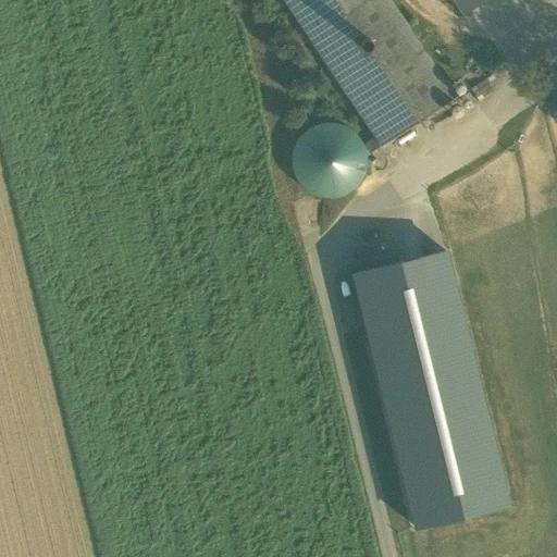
[(283,0),(308,38),(364,0),(283,0)]
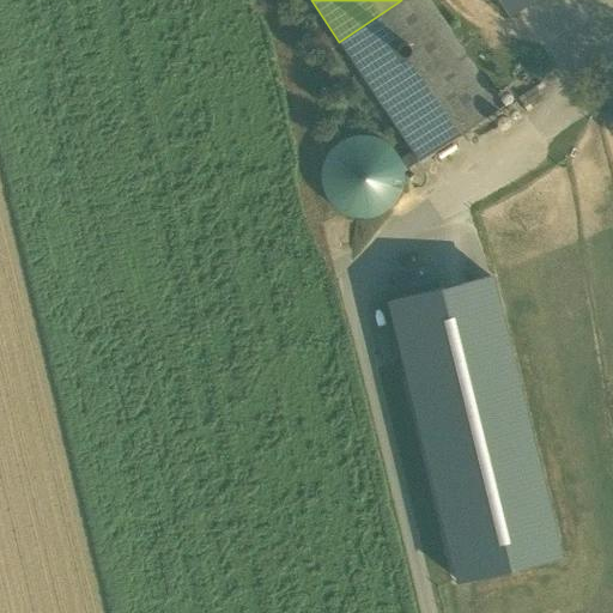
[(499,107),(428,0),(401,0),(339,42),(419,162),(499,107)]
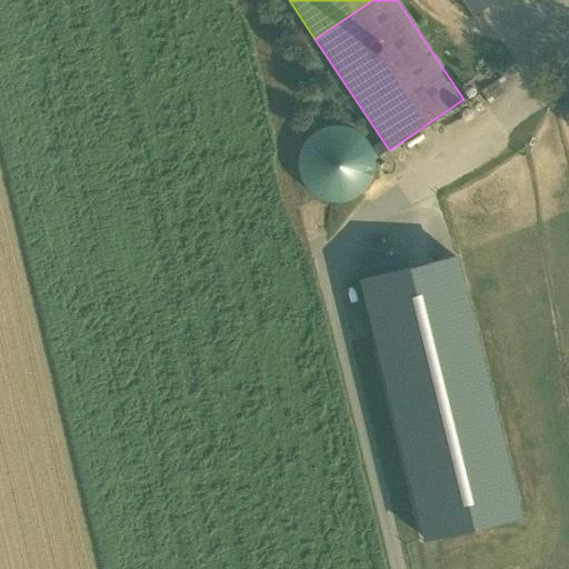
[(460,0),(472,17),(497,0),(460,0)]
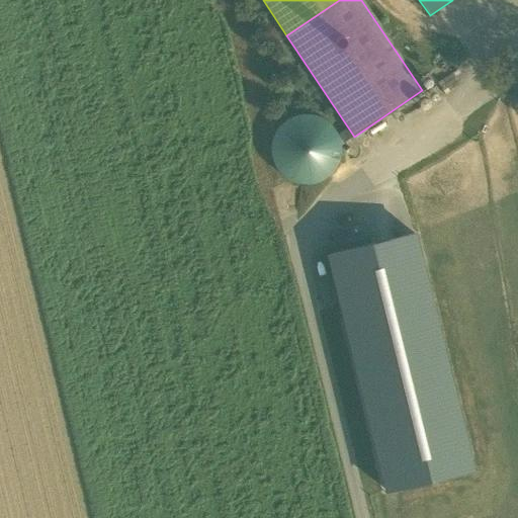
[(270,145),(271,159),(277,171),(288,179),(300,183),(315,182),(327,176),(336,166),(340,153),(339,140),(332,127),(322,118),(309,114),(295,115),(283,121),(274,133),(270,145)]
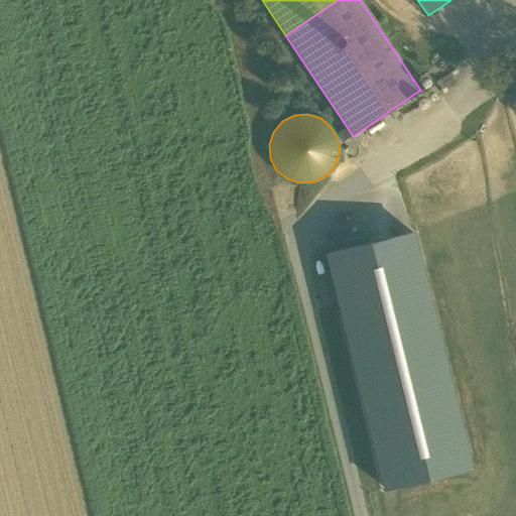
[(327,254),(384,489),(471,468),(412,233),(327,254)]
